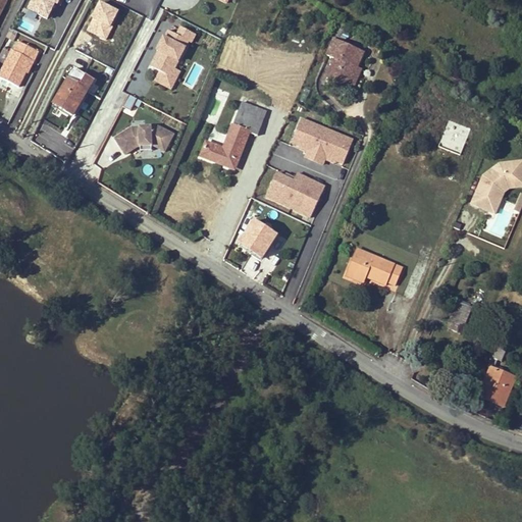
[(49,19),(57,0),(30,0),(27,9),(49,19)]
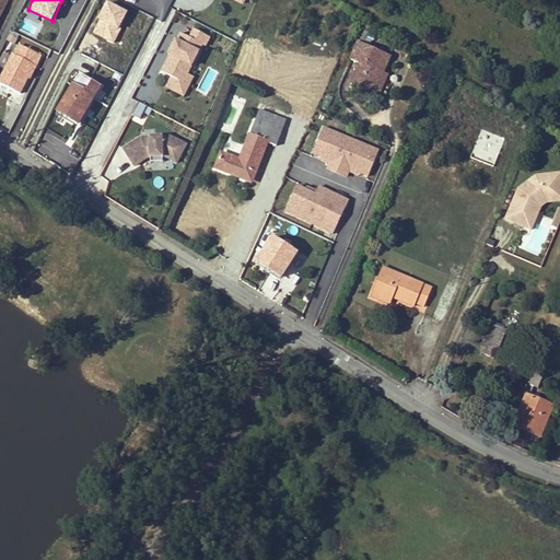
[(195,76),(190,73),(209,34),(193,26),(189,35),(178,30),(159,72),(168,78),(165,86),(185,96),(195,76)]
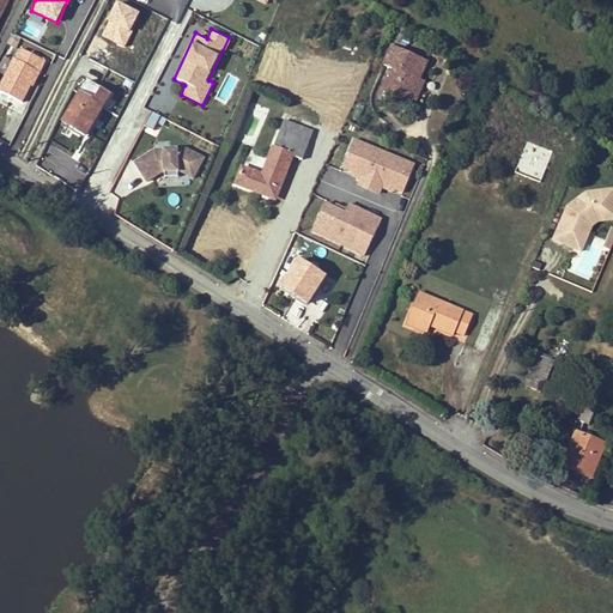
[(417,82),(420,83),(429,66),(395,48),(387,66),(396,71),(384,93),(399,101),(400,98),(411,103),(417,91),(413,90),(417,82)]
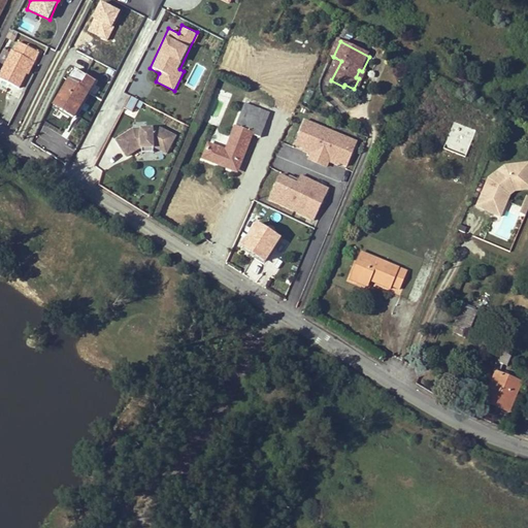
[(34,63),(37,64),(42,55),(21,44),(17,54),(12,53),(0,77),(22,88),(29,73),(34,63)]
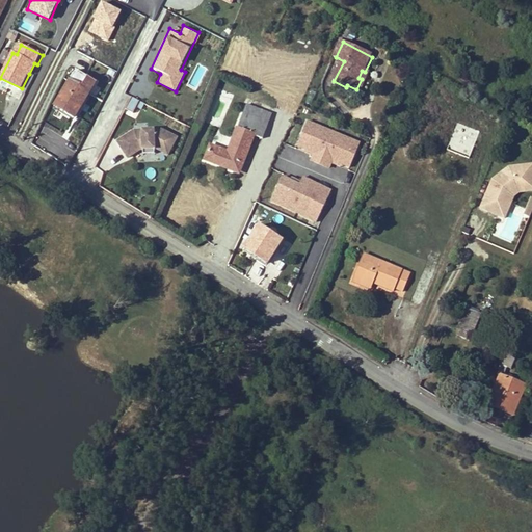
[(33,76),(37,64),(34,63),(29,74),(33,76)]
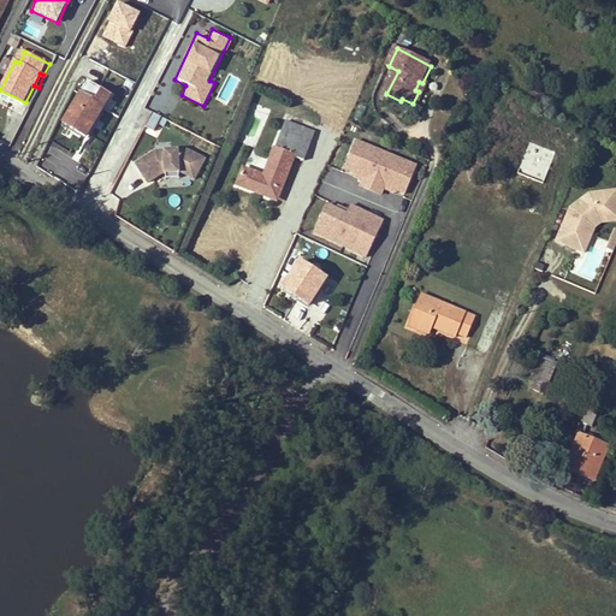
[(427,86),(422,83),(419,82),(415,90),(419,92),(413,104),(402,99),(401,101),(412,106),(416,108),(427,86)]
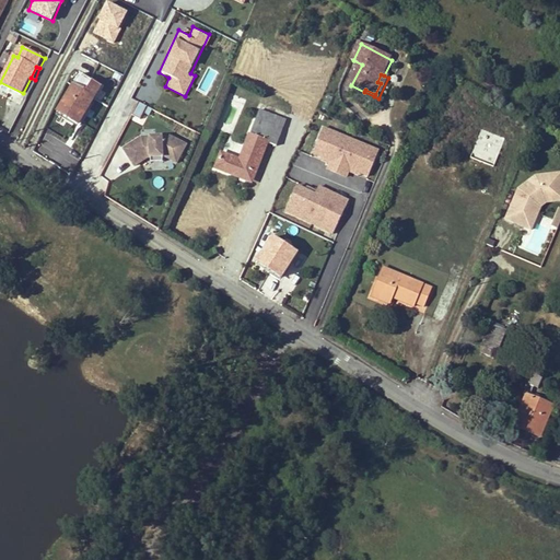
[(78,123),(102,88),(83,76),(59,109),(78,123)]
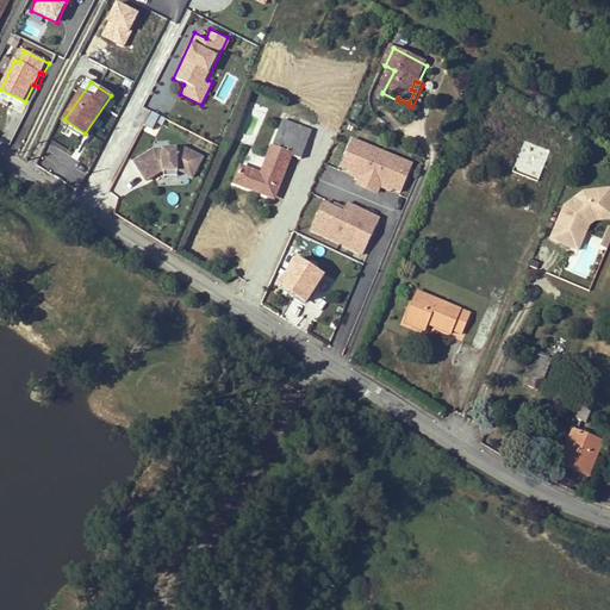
[(161,129),(166,116),(150,110),(145,123),(161,129)]
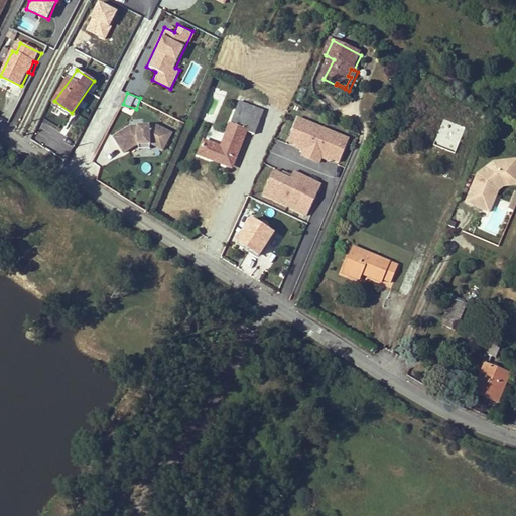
[(241,100),(222,147),(208,141),(202,155),(218,162),(220,158),(235,164),(248,132),(255,135),(264,110),(241,100)]
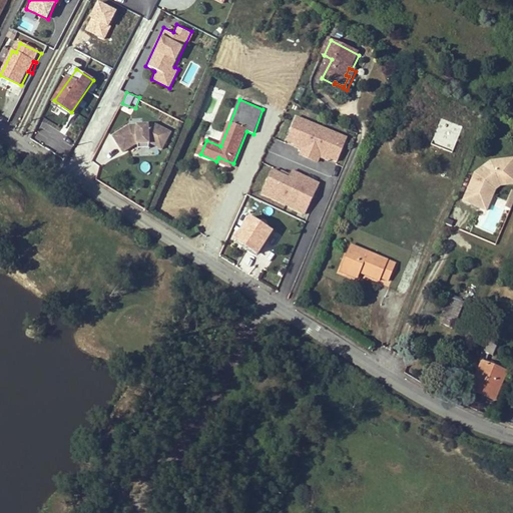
[(337,163),(348,135),(296,114),(284,142),(301,148),(298,154),(319,162),(321,157),(337,163)]
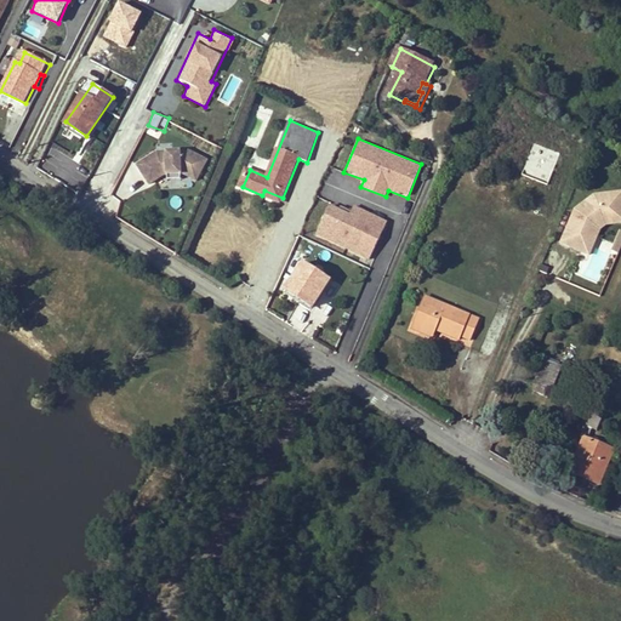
[(192,153),(189,152),(158,153),(138,165),(151,184),(165,175),(169,175),(182,175),(184,175),(198,181),(208,161),(192,153)]
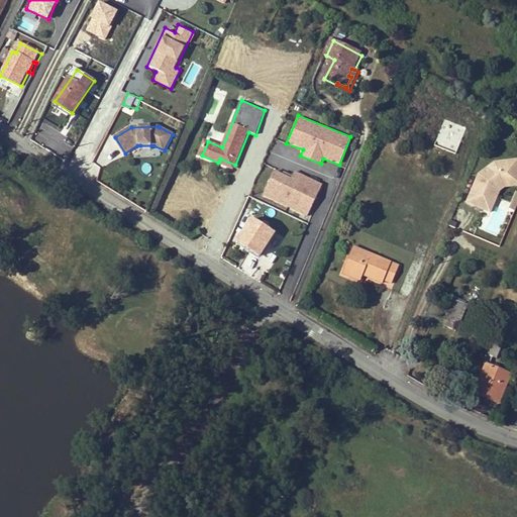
[(467,202),(493,211),(503,187),(516,185),(516,158),(494,161),(479,172),(467,202)]
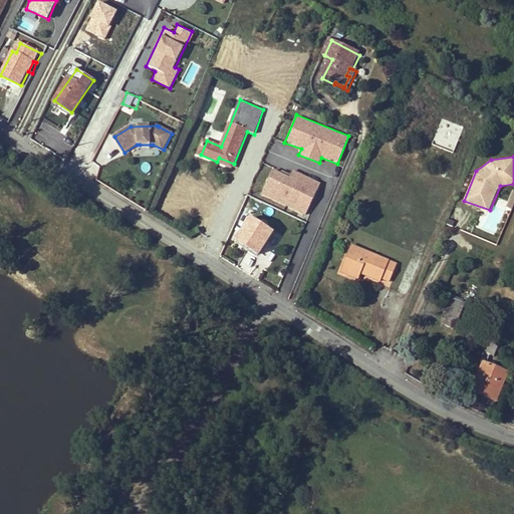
[(145,163),(133,166),(135,174),(147,171),(145,163)]
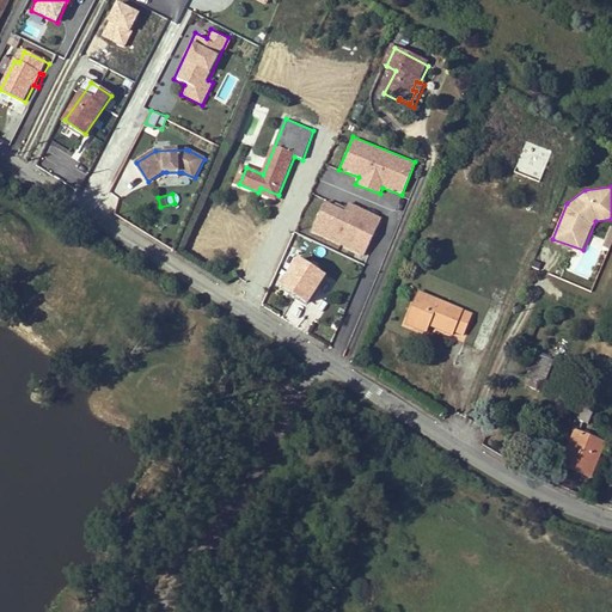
[(381,215),(348,202),(346,208),(314,195),(300,227),(365,255),(381,215)]
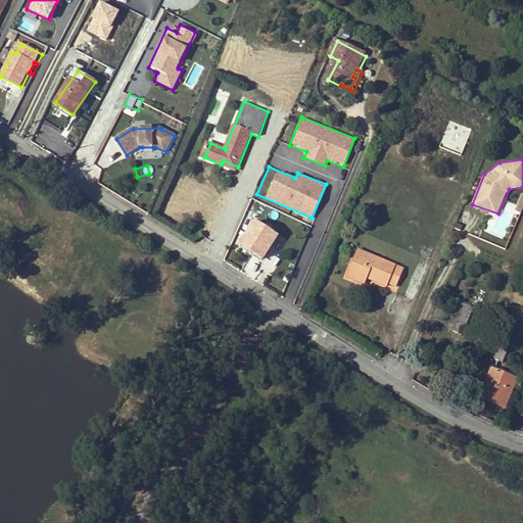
[(278,237),(255,222),(241,242),(263,257),(278,237)]
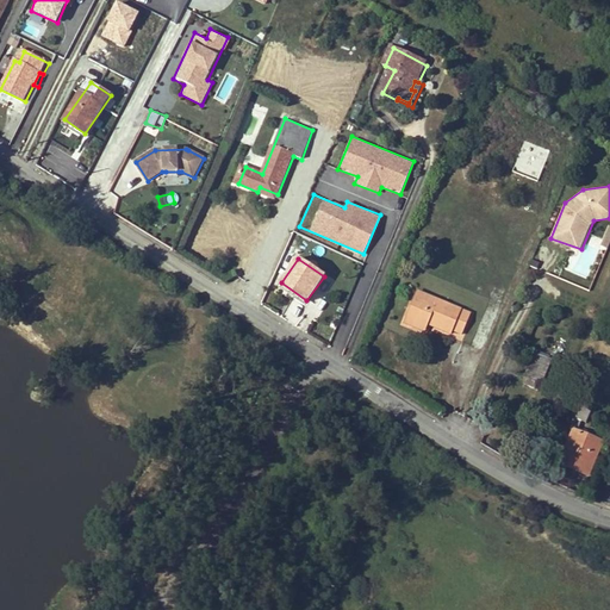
[(425,303),(428,294),(418,291),(416,298),(425,303)]
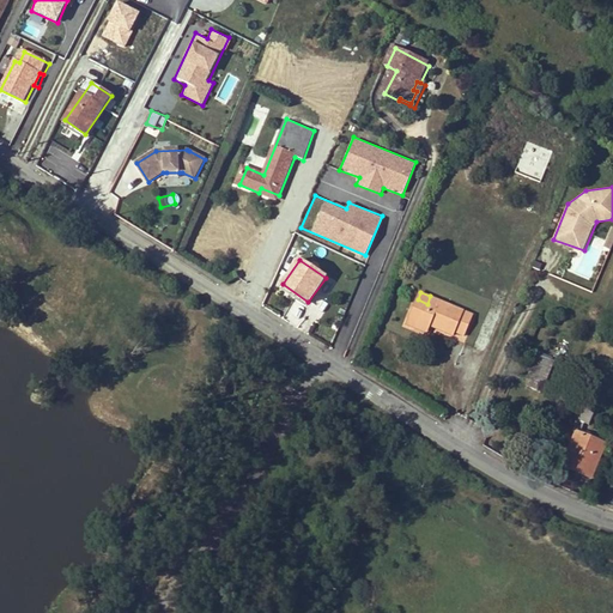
[(475,314),(430,296),(428,304),(418,299),(408,325),(430,333),(432,328),(435,323),(445,328),(444,333),(456,338),(459,332),(467,334),(475,314)]
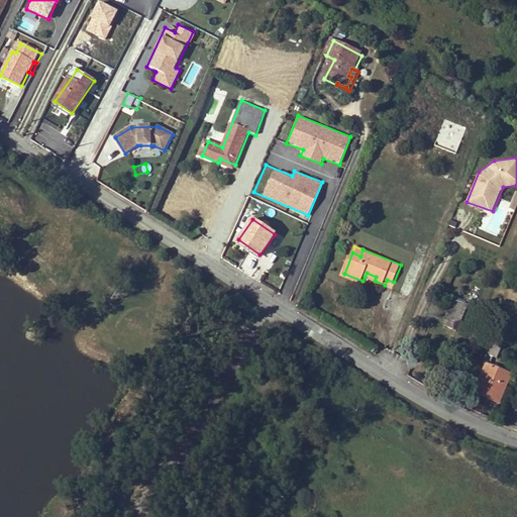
[(251,274),(257,263),(249,259),(243,270),(251,274)]
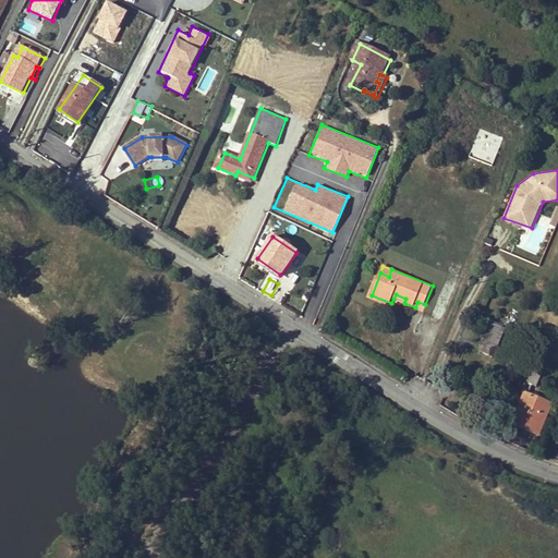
[(489,323),(480,346),(496,353),(506,329),(489,323)]
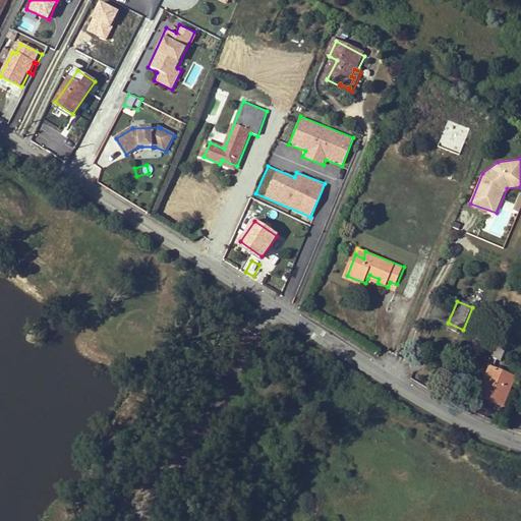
[(490,367),(479,395),(504,404),(515,375),(495,367),(498,359),(501,361),(507,348),(497,344),(487,366),(490,367)]
